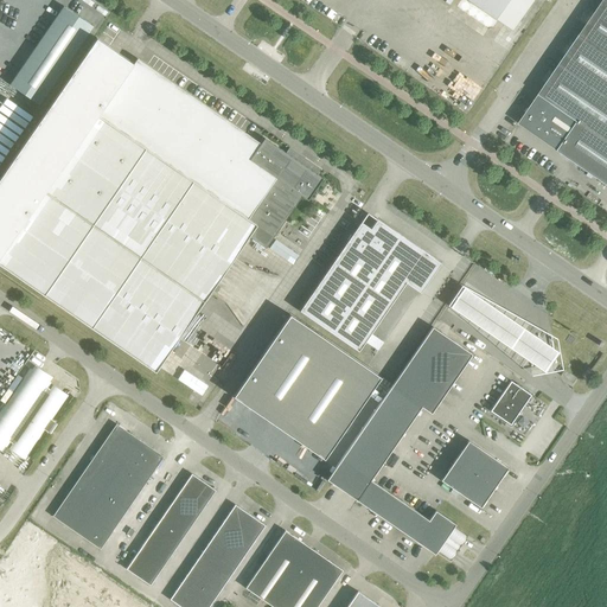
[(467,0),(496,19),(511,30),(531,0),(467,0)]
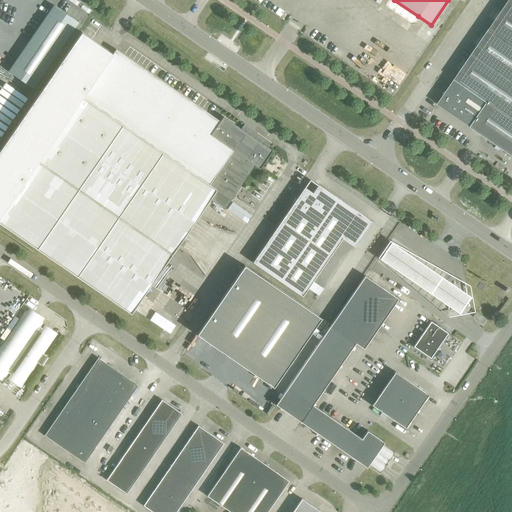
[(511,0),(508,0),(488,29),(437,104),(511,155),(511,0)]
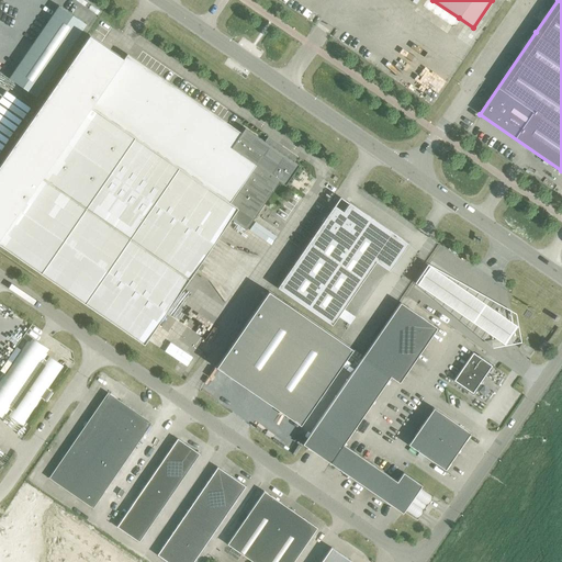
[(58,7),(9,78),(36,97),(86,25),(58,7)]
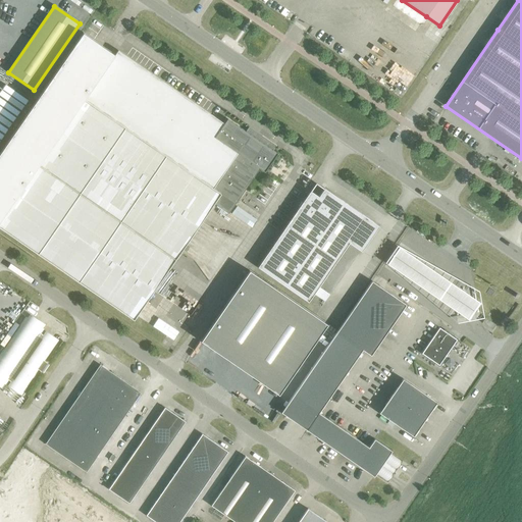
[(83,33),(0,152),(0,163),(12,172),(0,190),(14,201),(0,220),(0,227),(134,319),(180,252),(168,243),(189,212),(201,221),(213,203),(228,214),(275,146),(249,127),(246,132),(227,118),(224,123),(117,50),(115,55),(83,33)]
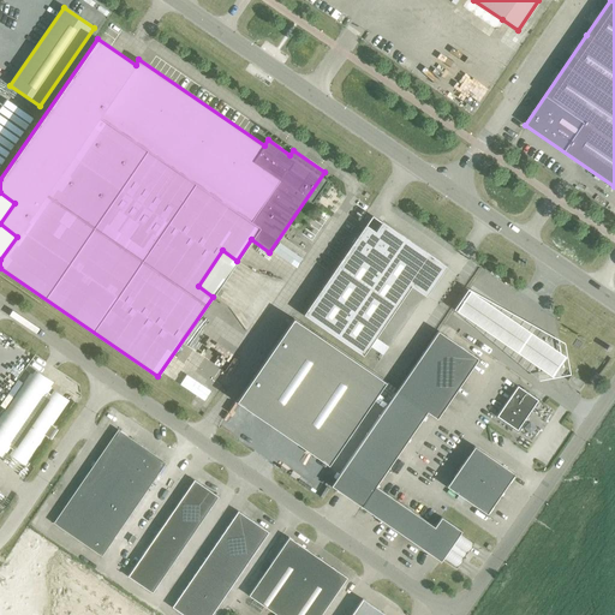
[(442,263),(382,222),(368,242),(358,236),(303,315),(363,356),(411,286),(422,293),(442,263)]
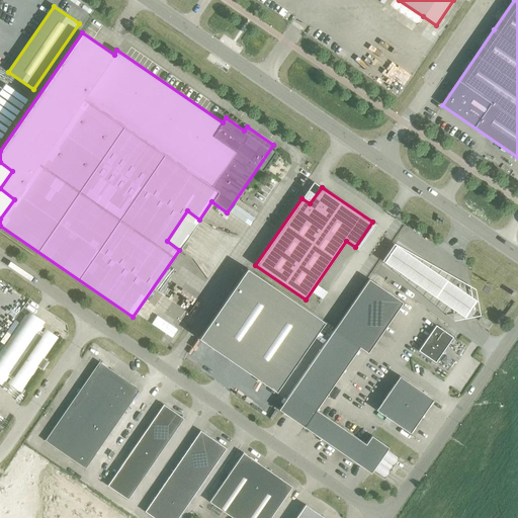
[(382,262),(465,320),(477,303),(394,245),(382,262)]
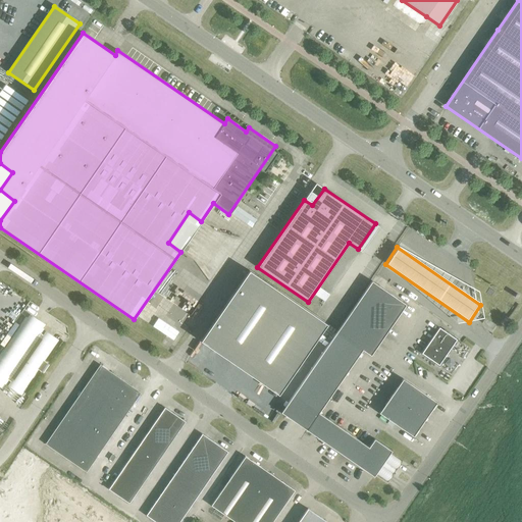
[(249,270),(200,341),(278,395),(327,324),(249,270)]
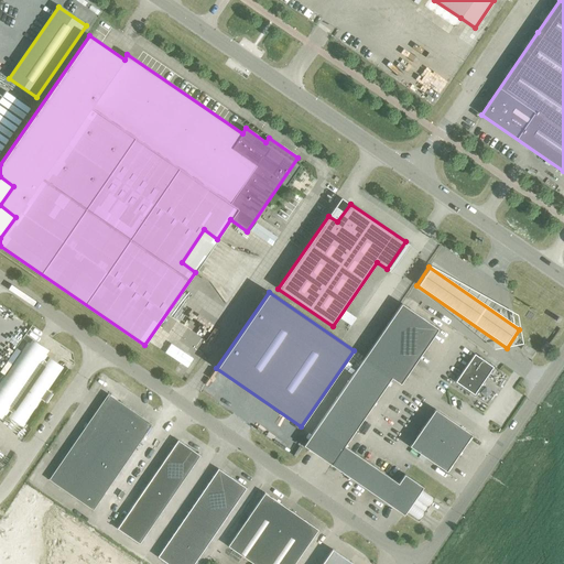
[(401,304),(364,359),(391,378),(401,384),(438,329),(401,304)]
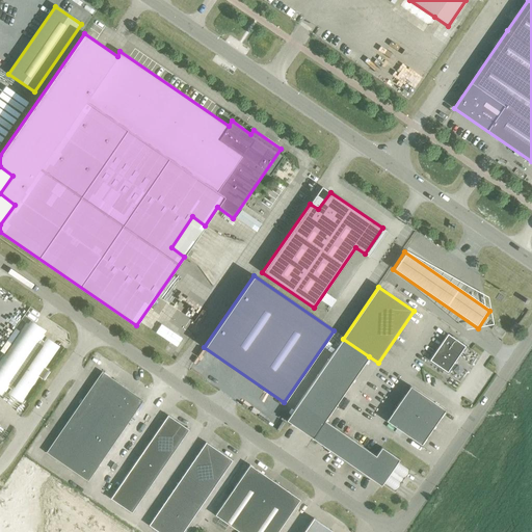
[(0,360),(0,388),(6,393),(9,388),(25,399),(28,395),(26,393),(32,384),(34,387),(37,381),(35,380),(55,350),(42,341),(45,336),(26,323),(0,360)]
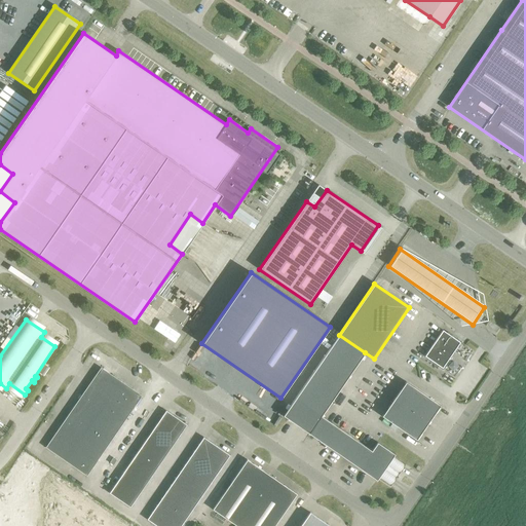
[(489,321),(485,326),(495,332),(499,327),(489,321)]
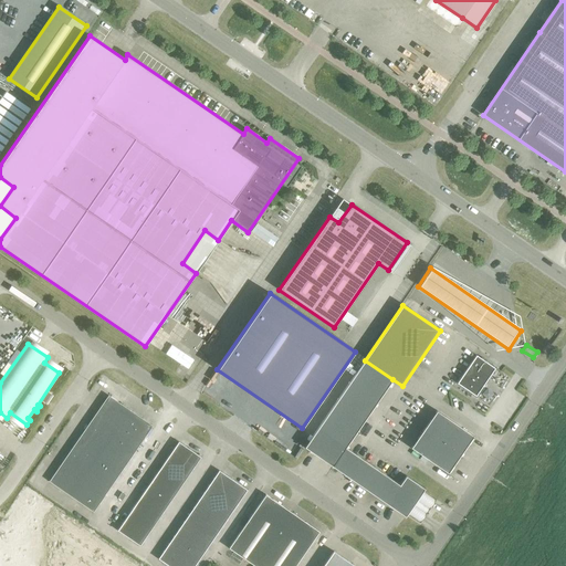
[(477,355),(457,384),(475,396),(495,368),(477,355)]
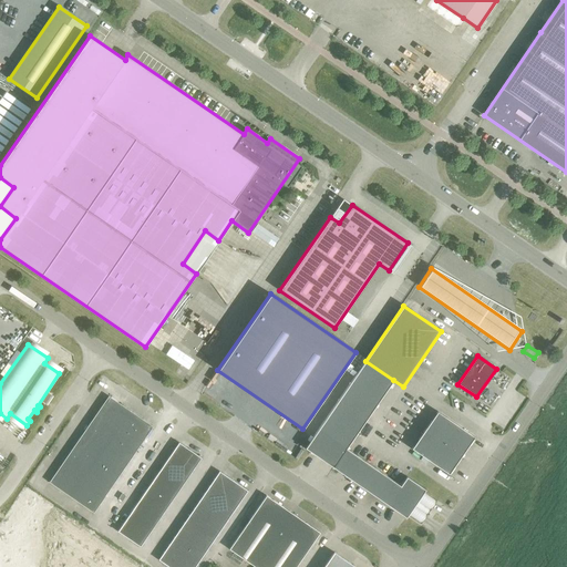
[(366,361),(353,379),(381,398),(393,380),(366,361)]
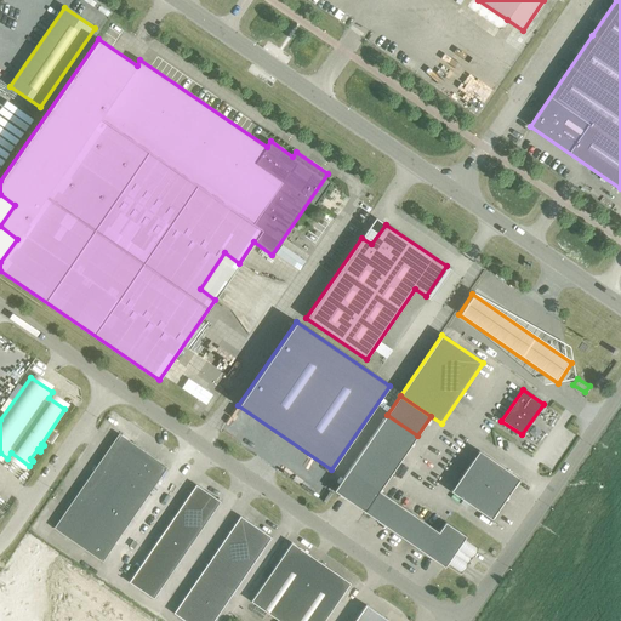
[(387,415),(374,434),(404,456),(417,436),(387,415)]
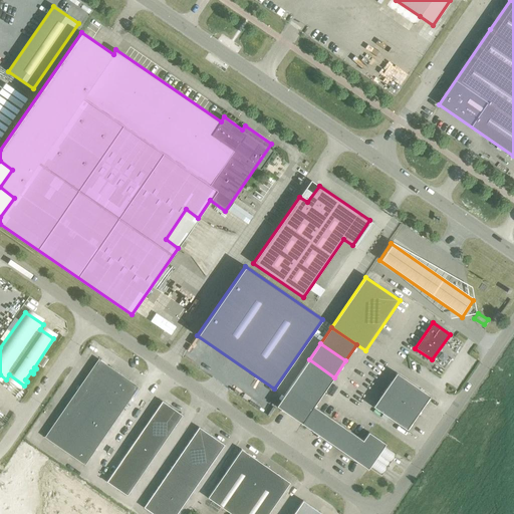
[(98,359),(44,438),(84,465),(139,387),(98,359)]
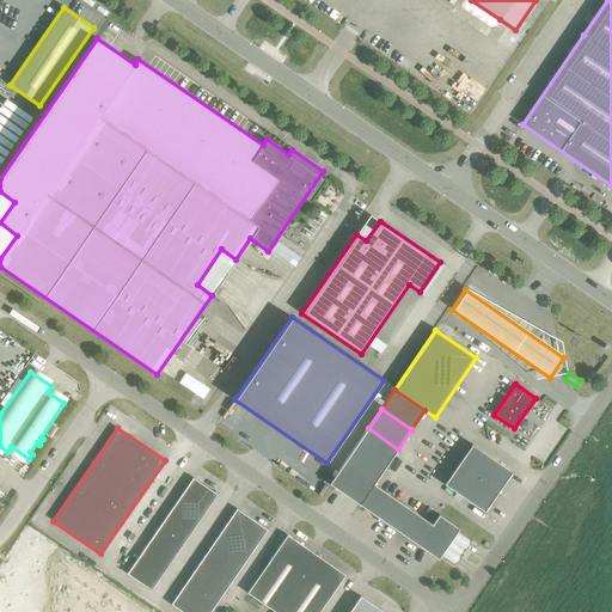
[(368,428),(354,448),(384,469),(398,450),(368,428)]
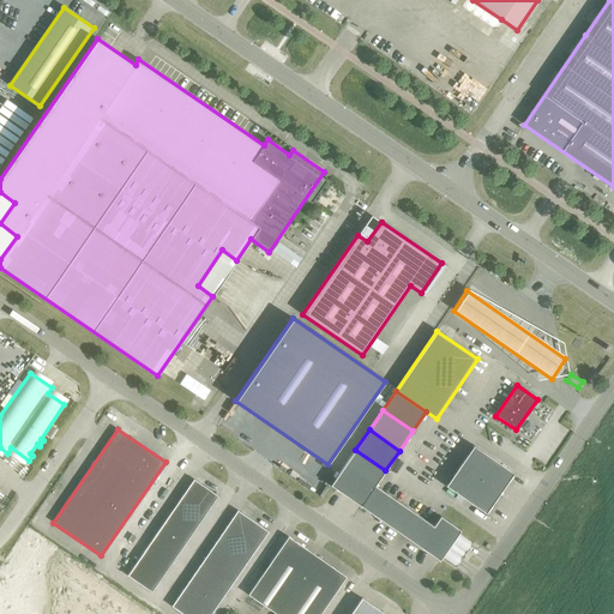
[(474,446),(459,465),(500,493),(513,474),(474,446)]
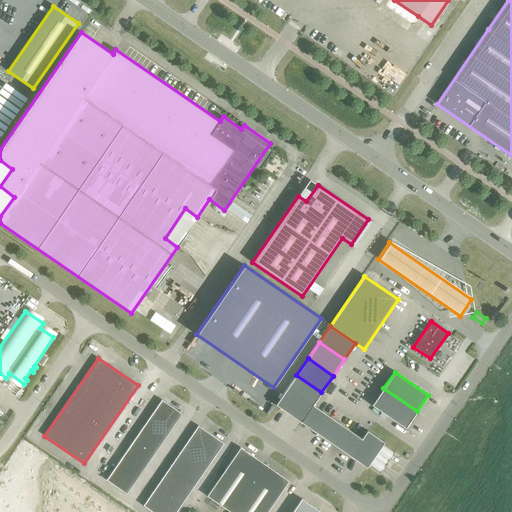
[(276,405),(300,422),(313,405),(321,392),(296,375),(276,405)]
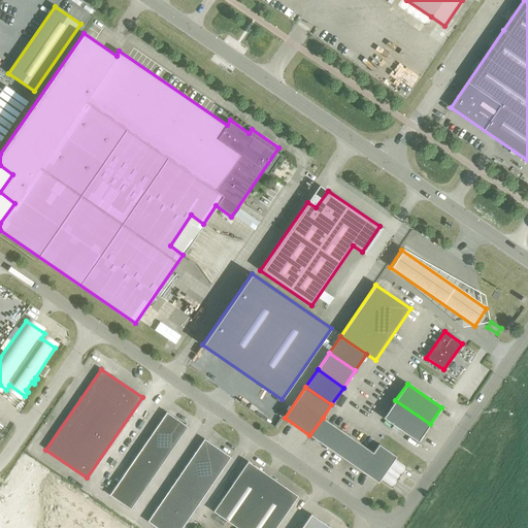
[(430,424),(395,400),(384,418),(418,441),(430,424)]
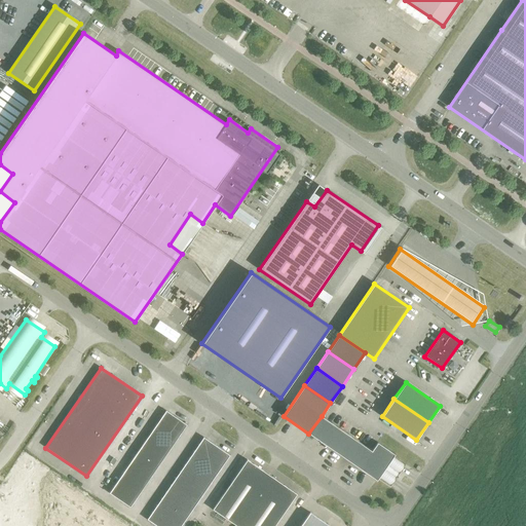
[(109,493),(129,508),(186,425),(165,411),(109,493)]
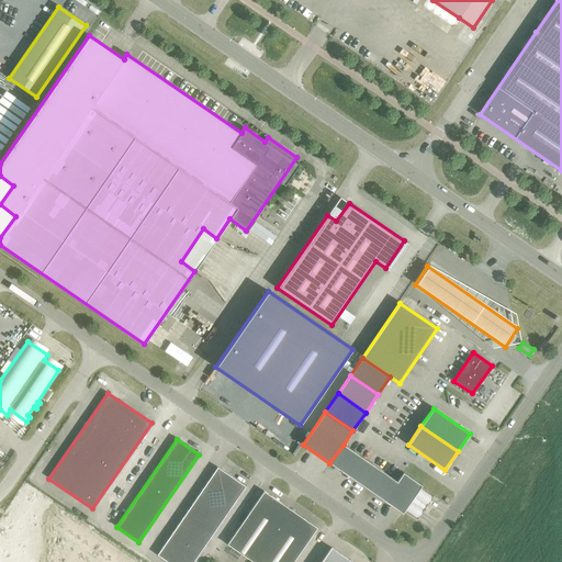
[(329,463),(348,475),(361,457),(344,445),(329,463)]
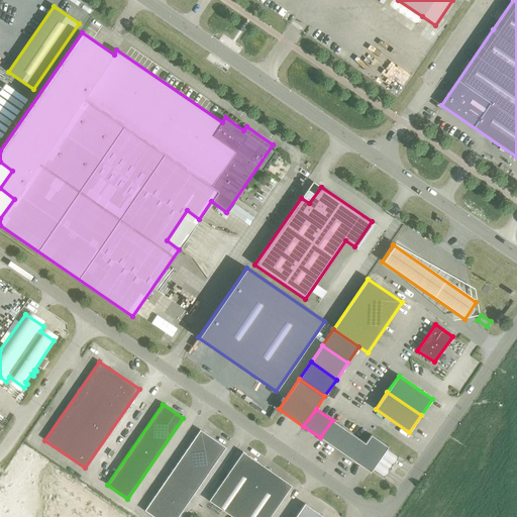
[(320,437),(336,449),(348,431),(332,420),(320,437)]
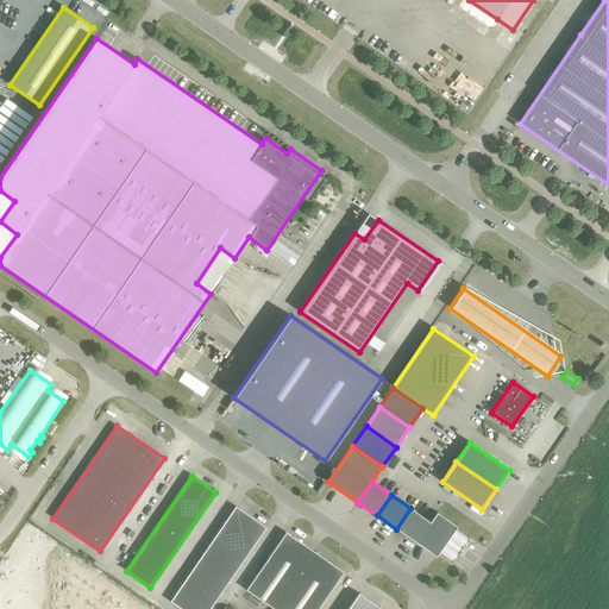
[(170,602),(181,608),(208,608),(265,527),(236,507),(170,602)]
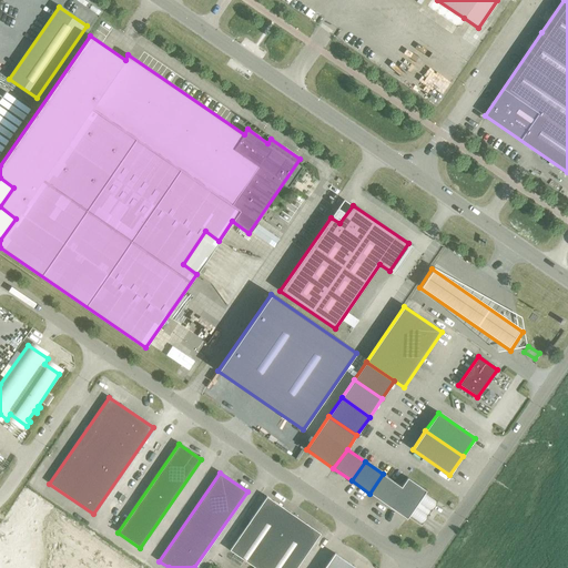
[(369,494),(388,506),(401,487),(383,474),(369,494)]
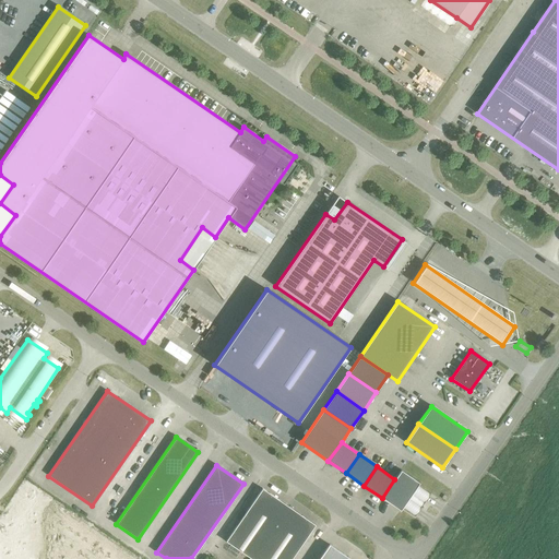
[(401,511),(402,508),(414,516),(430,494),(417,486),(419,483),(401,470),(382,498),(401,511)]
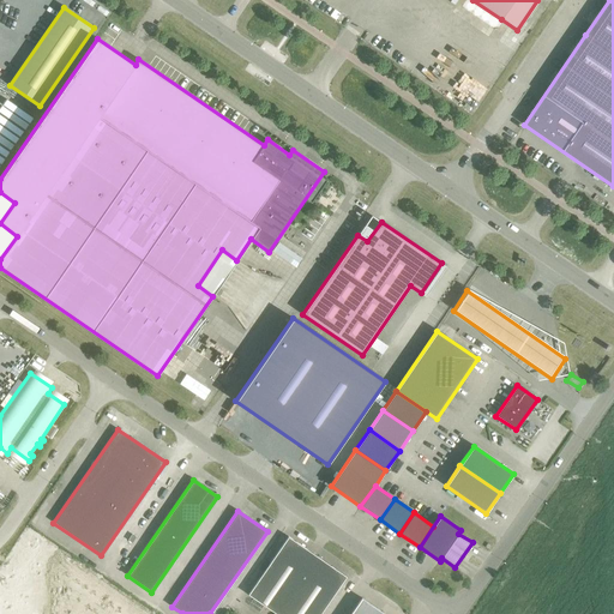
[(248,595),(276,613),(319,613),(345,577),(288,536),(248,595)]
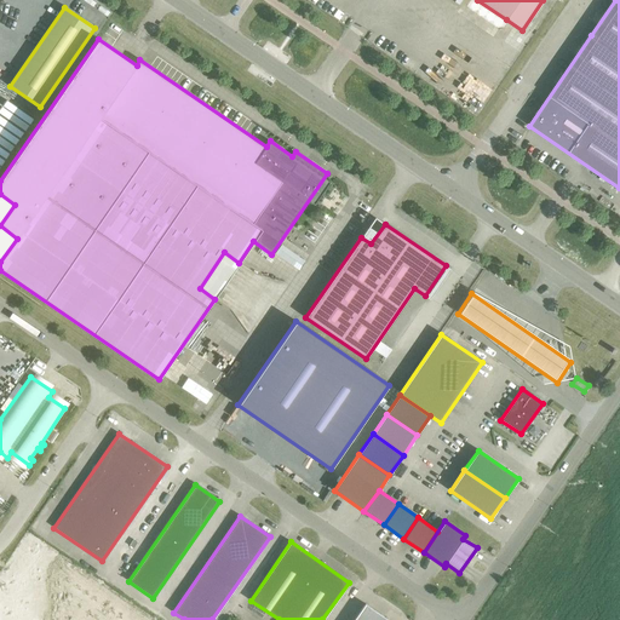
[(365,604),(355,618),(357,619),(383,619),(385,618),(365,604)]
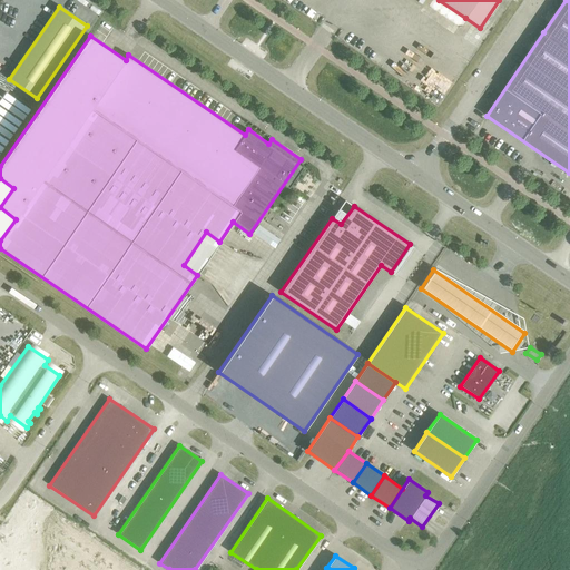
[(68,569),(68,559),(1,563),(1,569),(68,569)]
